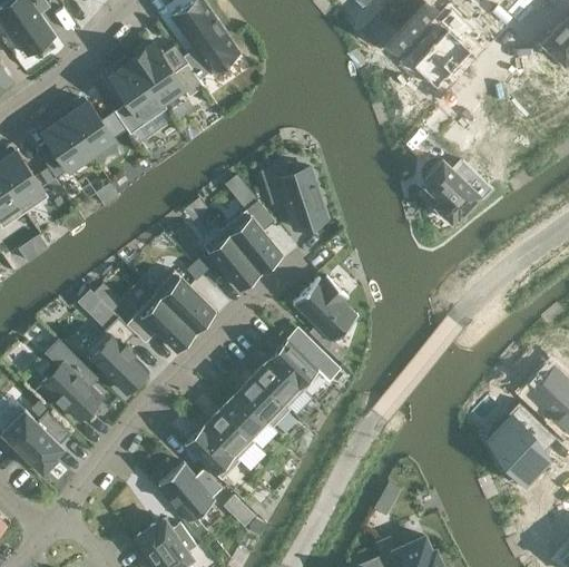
[(16,0),(0,11),(0,17),(28,57),(55,38),(40,17),(50,9),(45,0),(16,0)]
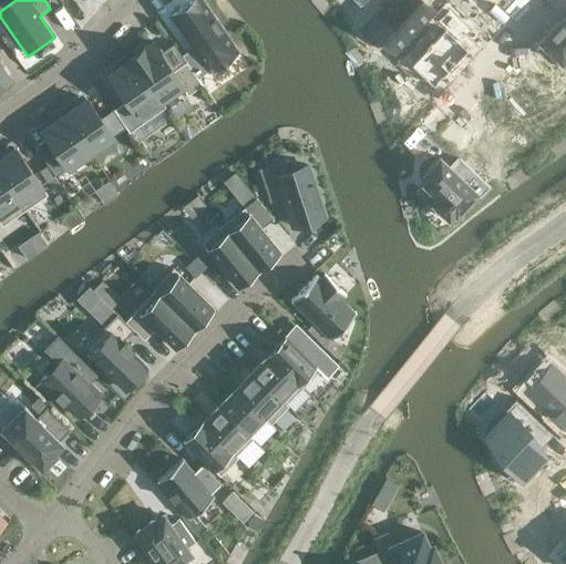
[(202,0),(197,0),(172,19),(194,50),(183,58),(198,81),(238,53),(202,0)]
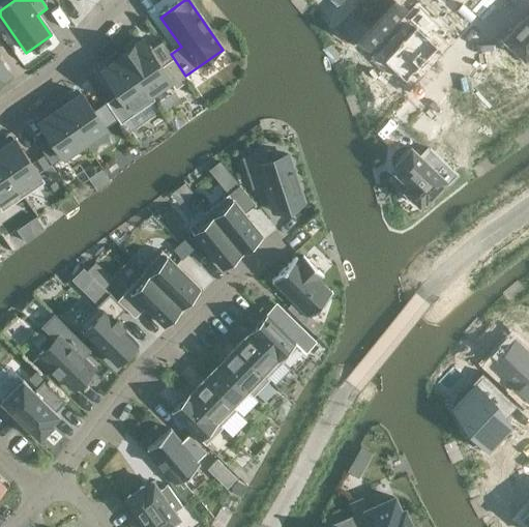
[(391,0),(366,0),(344,26),(370,51),(405,12),(391,0)]
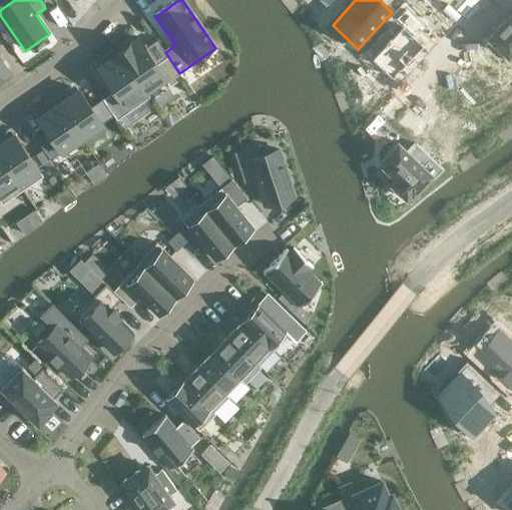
[(507,19),(488,39),(511,62),(511,7),(504,17),(507,19)]
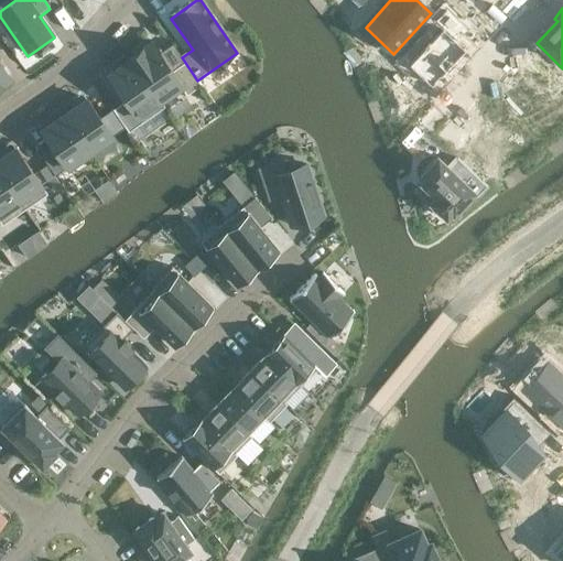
[(442,30),(408,65),(432,88),(467,51),(458,43),(469,31),(446,10),(435,23),(442,30)]
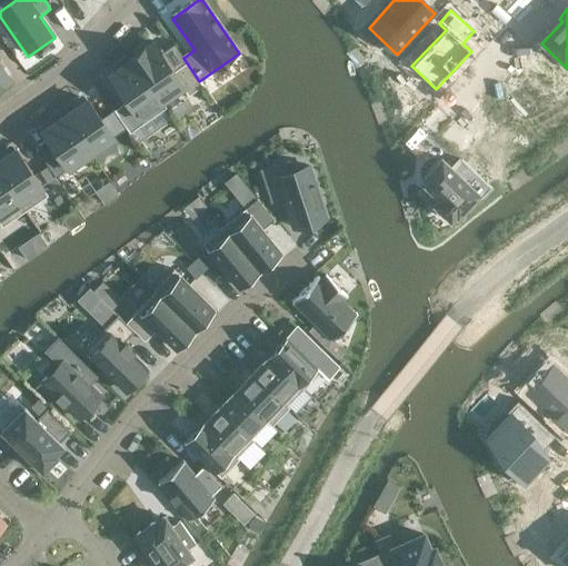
[(155,45),(131,60),(132,62),(166,110),(188,95),(191,99),(205,89),(189,67),(176,76),(155,45)]
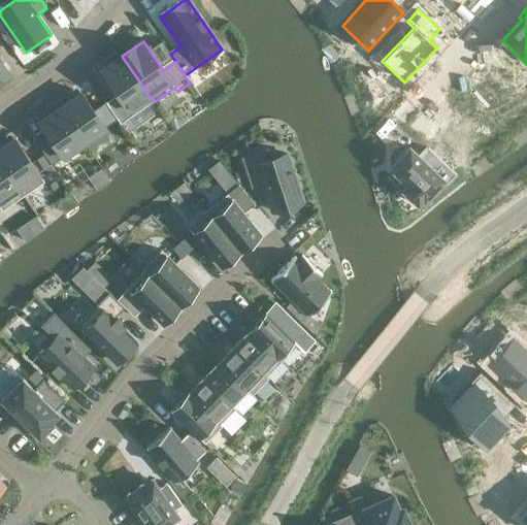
[(123,58),(102,72),(120,98),(108,106),(123,127),(134,119),(140,127),(160,113),(154,105),(155,104),(154,102),(123,58)]
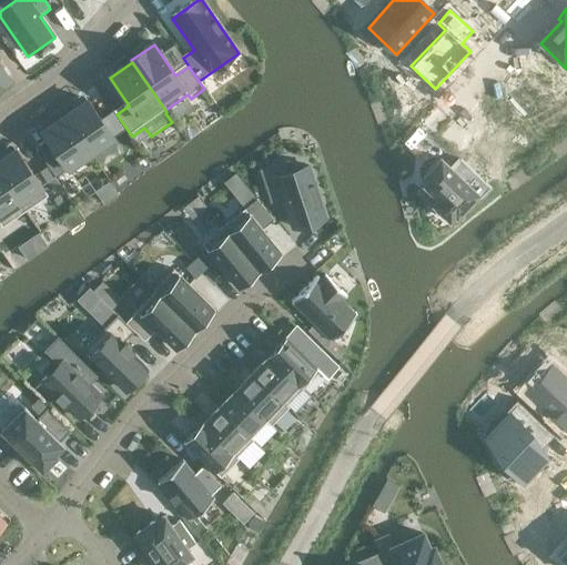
[(0,88),(11,81),(0,64),(0,88)]
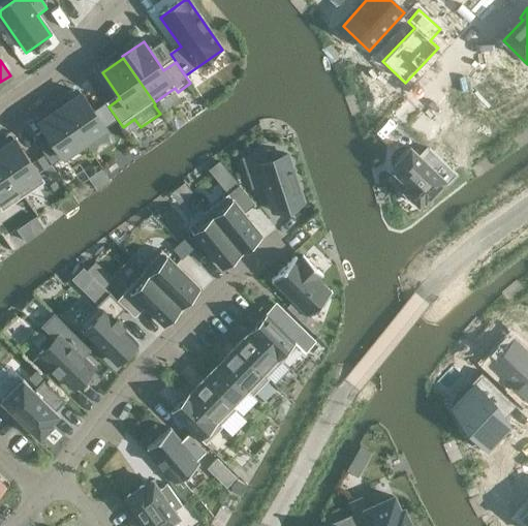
[(471,73),(458,89),(478,107),(470,116),(494,138),(503,129),(493,119),(513,98),(480,67),(473,75),(471,73)]
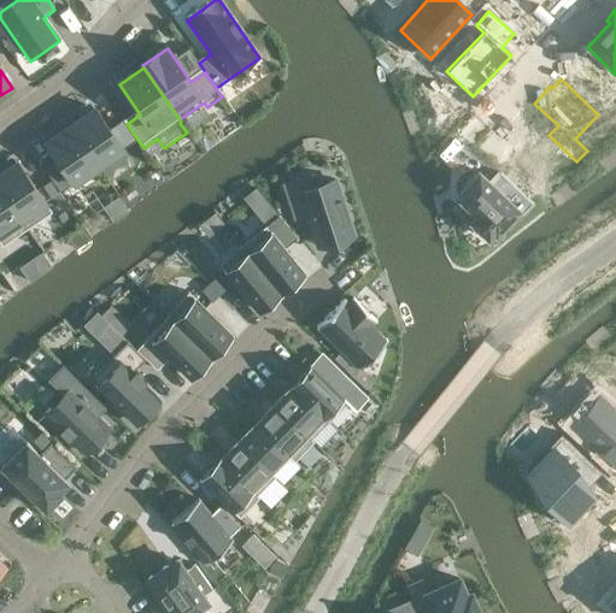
[(95,111),(71,128),(100,171),(125,153),(95,111)]
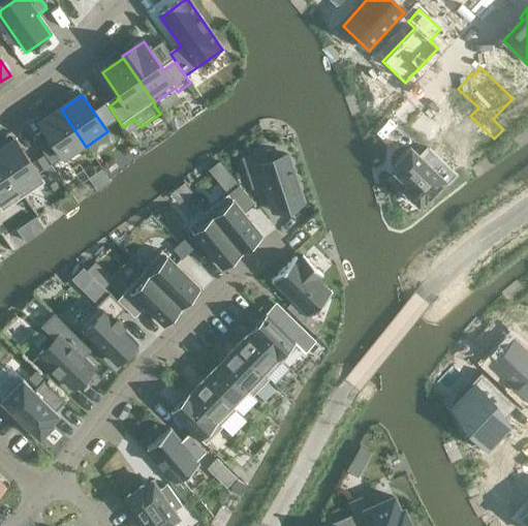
[(441,106),(420,129),(453,160),(474,137),(441,106)]
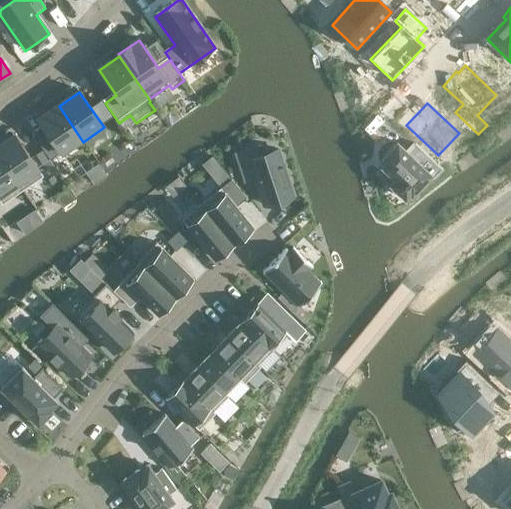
[(59,106),(38,120),(63,156),(83,142),(59,106)]
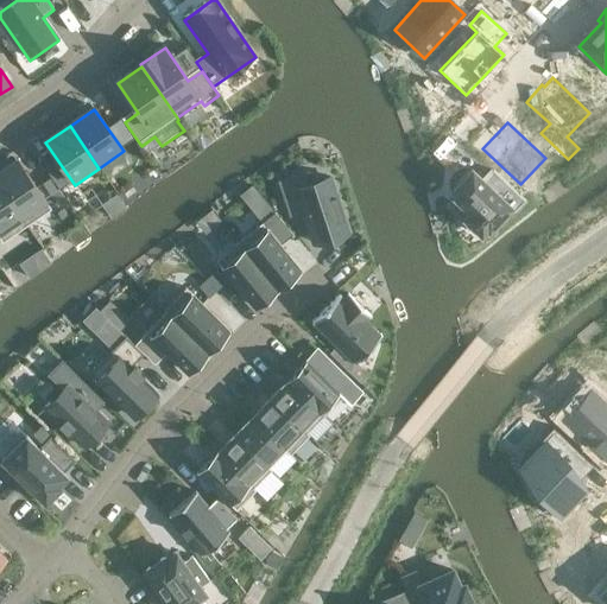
[(18,163),(0,173),(0,188),(29,229),(51,214),(45,205),(46,204),(18,163)]
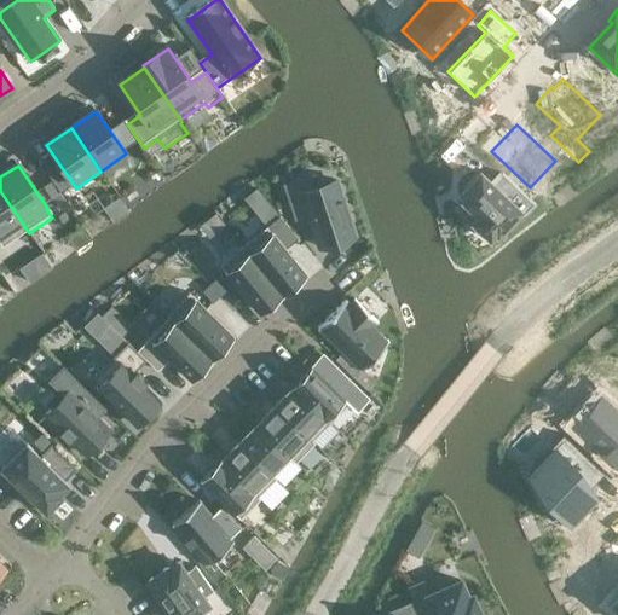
[(481,175),(462,196),(466,199),(463,203),(479,219),(473,225),(490,242),(496,235),(498,237),(519,214),(524,218),(535,206),(503,175),(494,186),(481,175)]
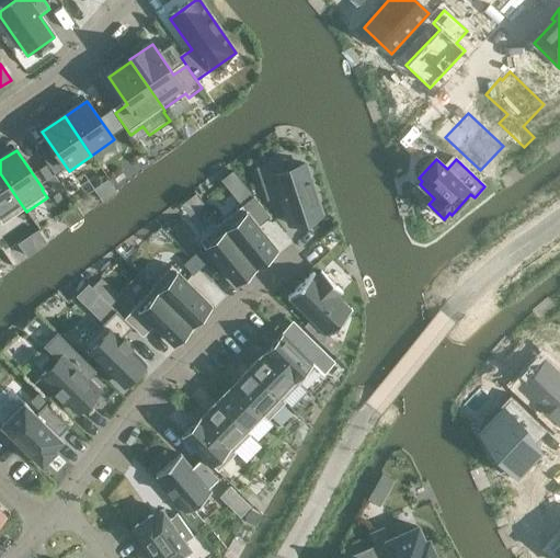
[(55,163),(47,169),(48,169),(55,179),(61,174),(55,163)]
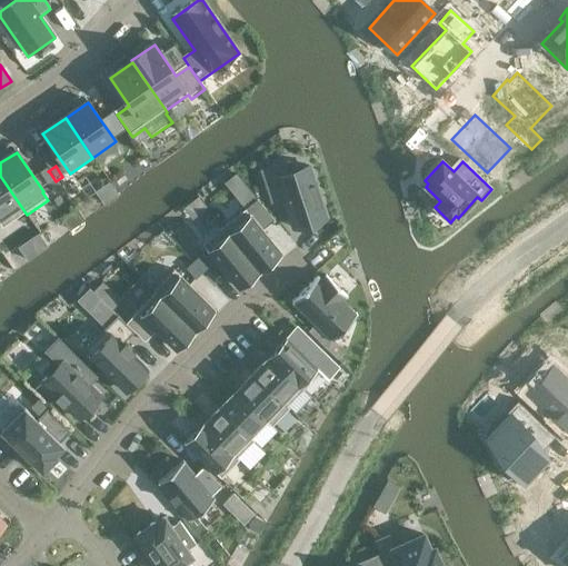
[(276,167),(260,171),(271,206),(285,201),(295,230),(327,220),(309,169),(279,179),(276,167)]
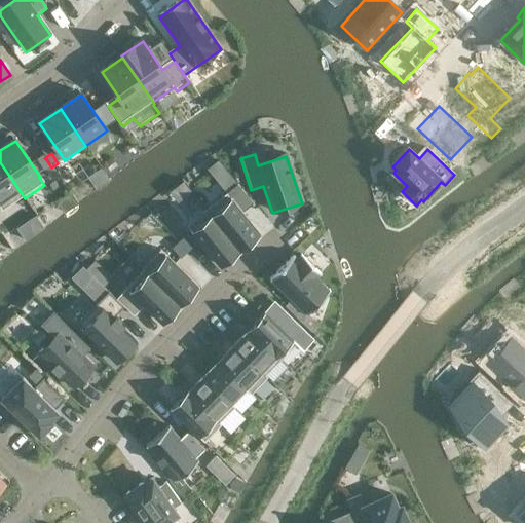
[(44,158),(38,162),(39,162),(45,173),(51,167),(45,158),(44,158)]
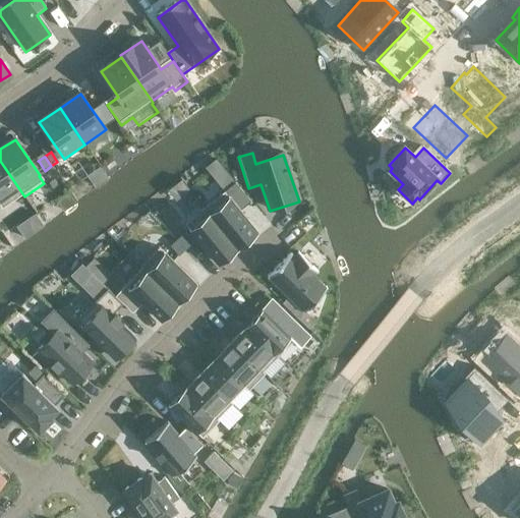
[(0,161),(0,206),(3,211),(24,196),(0,161)]
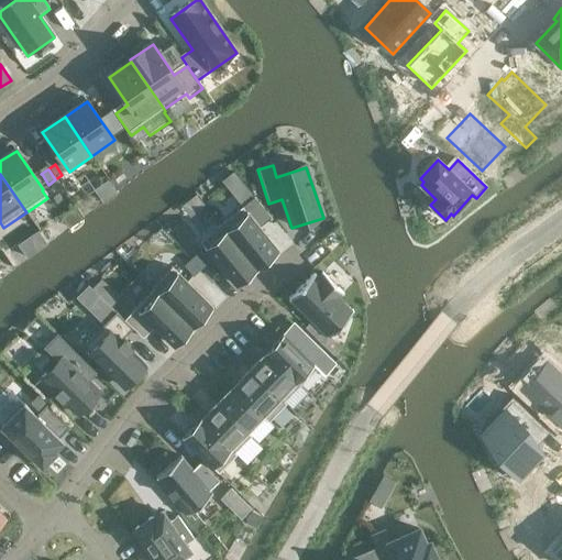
[(255,199),(221,226),(227,232),(257,270),(278,252),(260,229),(272,219),(255,199)]
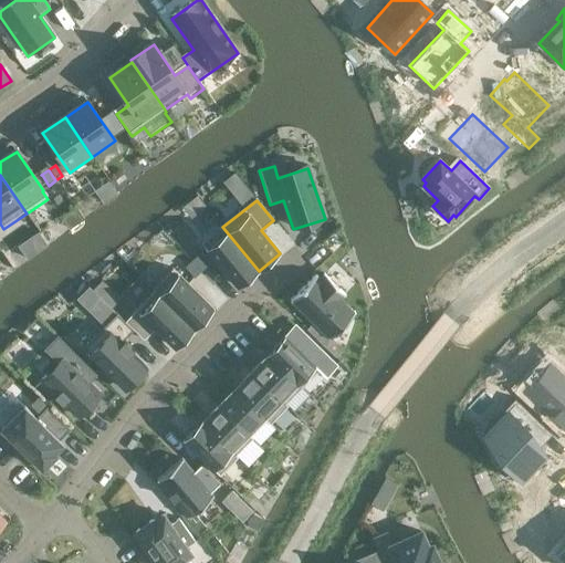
[(222,227),(201,244),(207,251),(237,288),(259,271),(228,233),(222,227)]
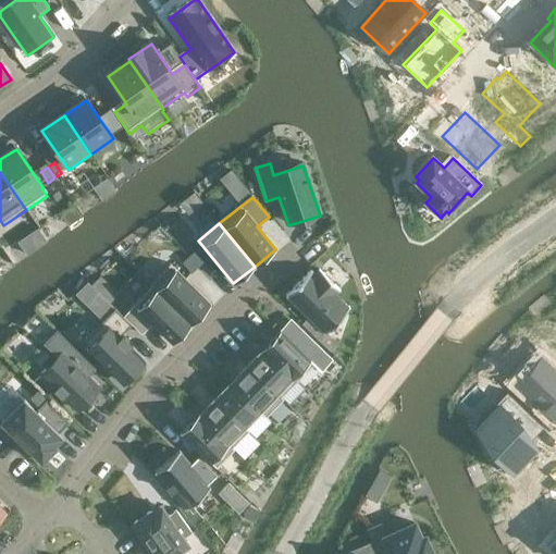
[(196,256),(190,261),(200,271),(206,267),(196,256)]
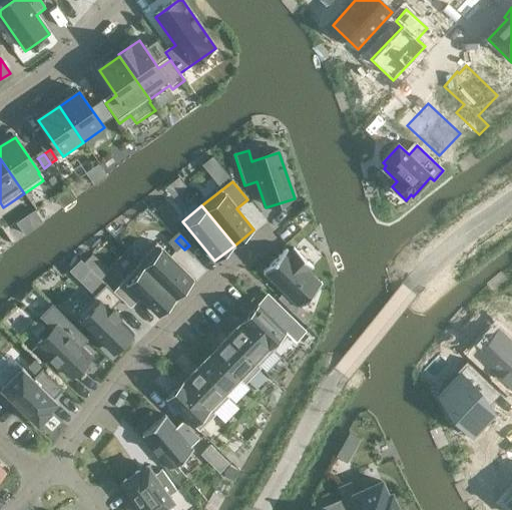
[(175,240),(170,244),(179,255),(184,249),(175,240)]
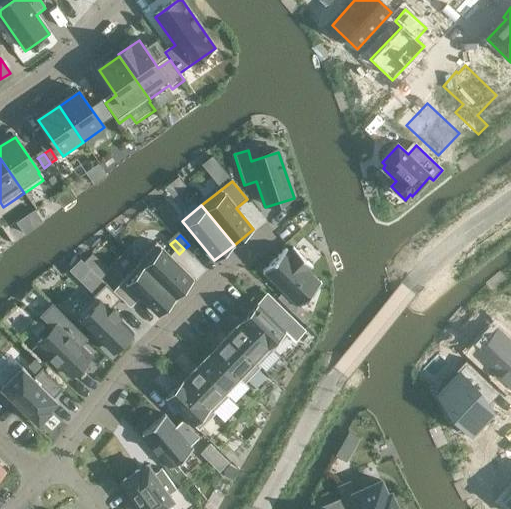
[(160,248),(142,265),(144,268),(175,298),(193,280),(160,248)]
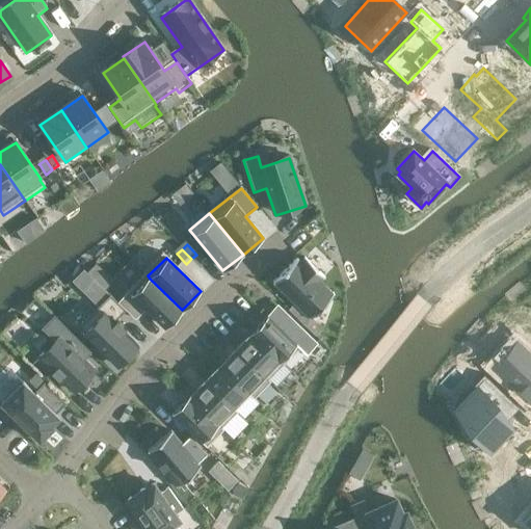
[(297,259),(273,284),(274,285),(310,319),(309,319),(310,320),(335,295),(333,294),(333,295),(320,283),(323,280),(324,281),(325,279),(306,259),(303,261),(304,261),(301,264),(298,261),(297,259)]
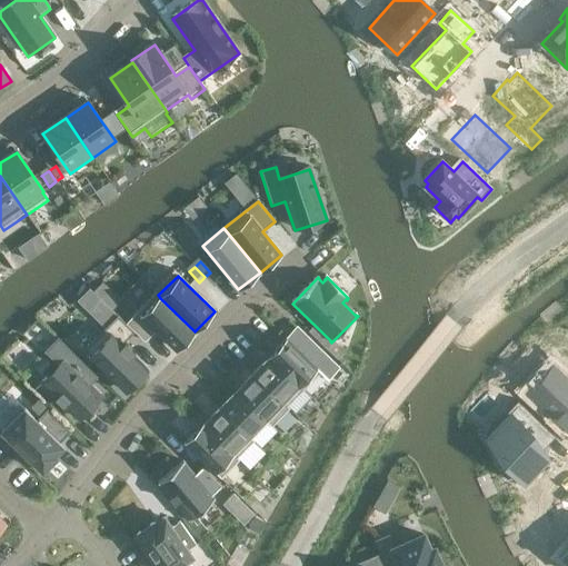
[(91,290),(79,304),(106,330),(118,317),(91,290)]
